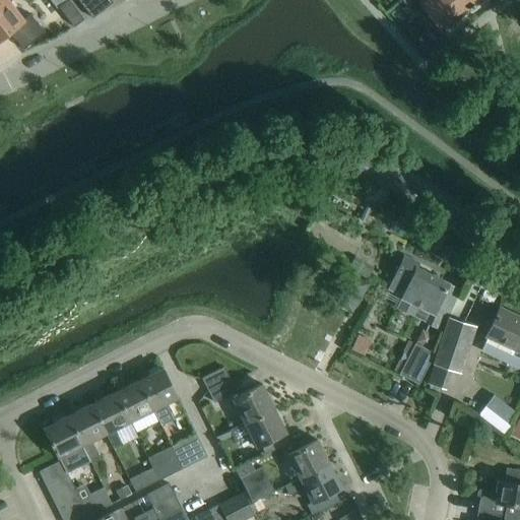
[(63,0),(57,5),(73,24),(83,16),(68,0),(63,0)]
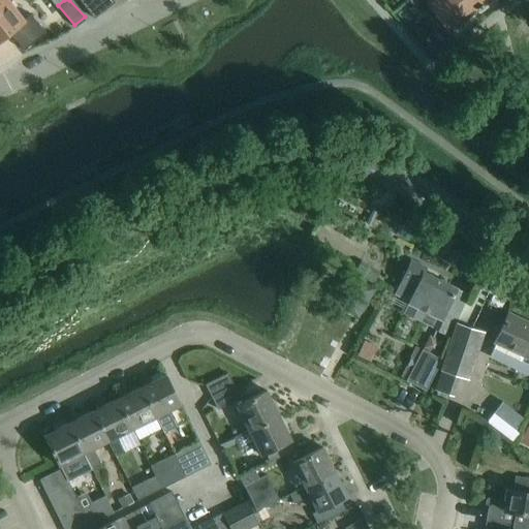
[(112,0),(81,0),(94,17),(114,1),(112,0)]
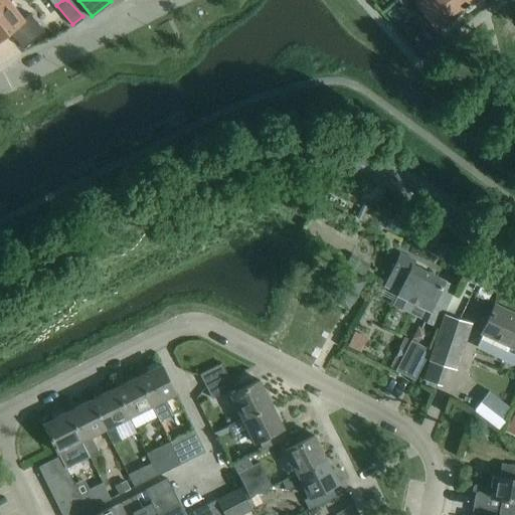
[(400,0),(409,11),(417,5),(436,29),(464,7),(465,8),(470,4),(469,4),(473,0),(400,0)]
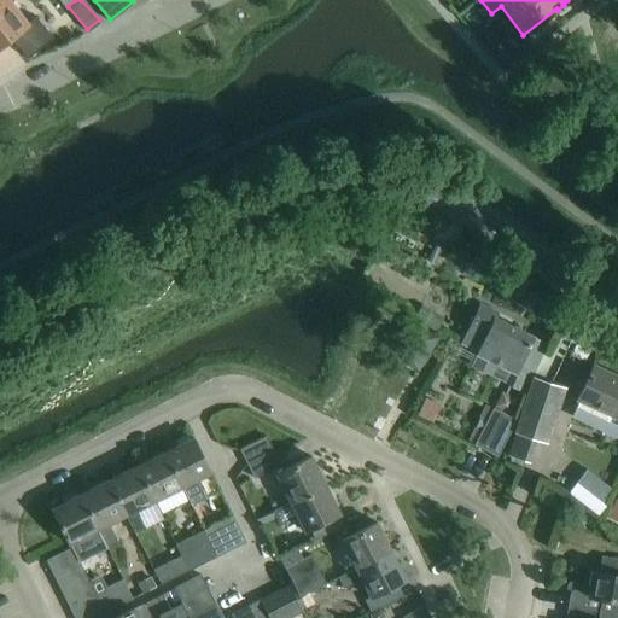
[(9,1),(0,7),(0,45),(11,36),(27,57),(53,36),(35,16),(25,23),(9,1)]
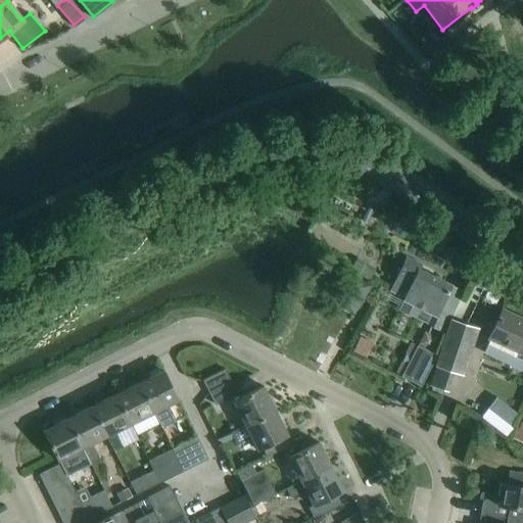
[(449,318),(462,290),(450,285),(450,284),(419,269),(421,264),(406,256),(390,288),(403,295),(402,296),(405,297),(399,308),(416,316),(421,305),(436,313),(430,325),(442,331),(448,317),(449,318)]
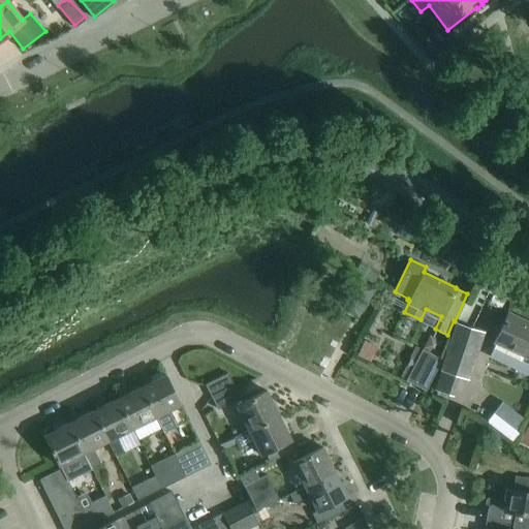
[(356,316),(373,288),(352,276),(336,304),(356,316)]
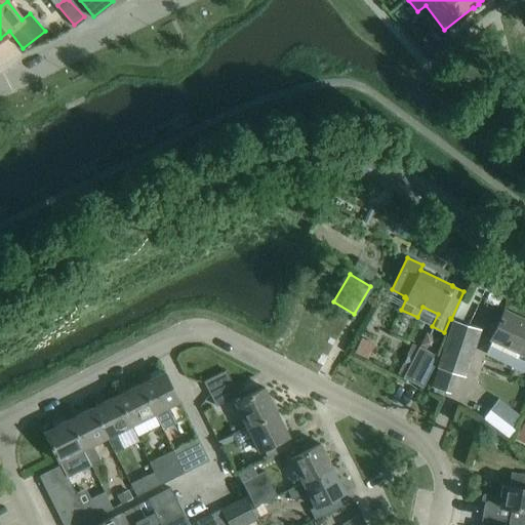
[(466,323),(483,289),(475,285),(470,294),(463,291),(451,319),(452,319),(431,386),(445,391),(452,370),(465,374),(480,328),(466,323)]
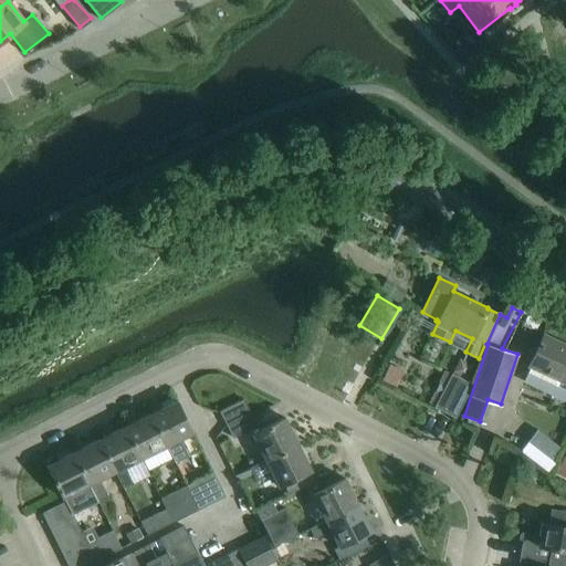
[(530,366),(524,378),(555,392),(561,380),(565,383),(565,344),(544,333),(528,365),(530,366)]
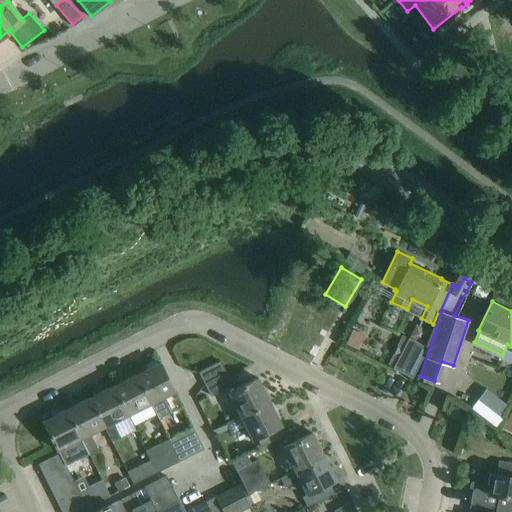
[(421,342),(427,329),(415,323),(409,335),(421,342)]
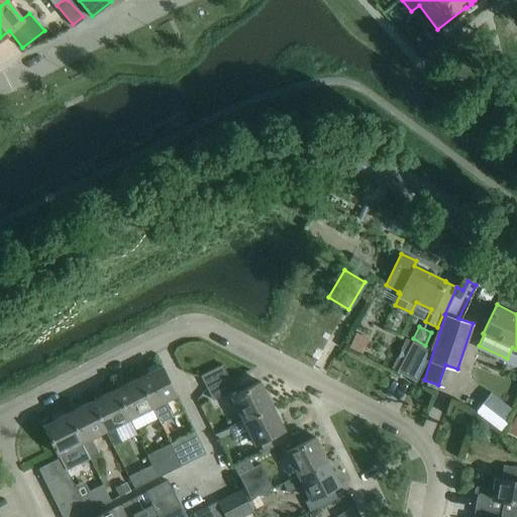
[(362,350),(366,341),(356,336),(352,346),(362,350)]
